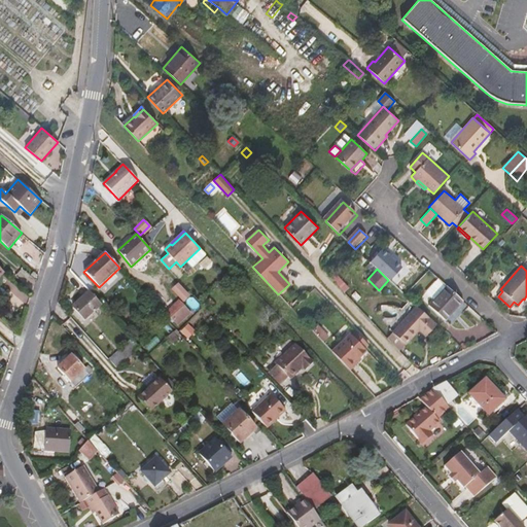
[(101,287),(106,292),(120,277),(115,272),(101,287)]
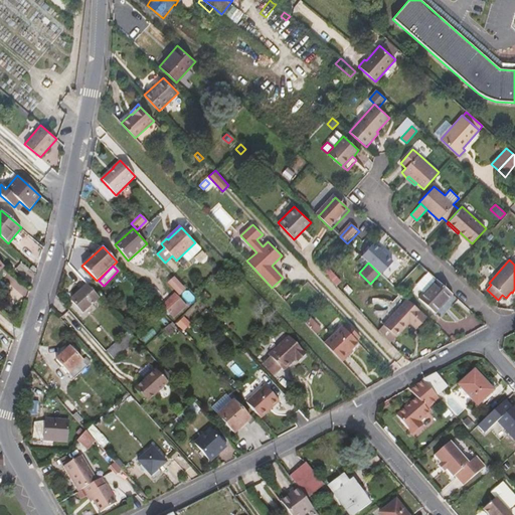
[(326,266),(321,271),(335,286),(340,281),(326,266)]
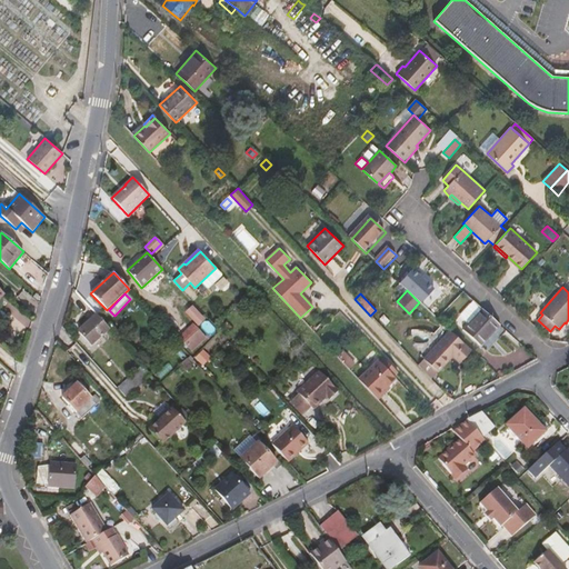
[(495,331),(500,325),(482,309),(473,301),(460,316),(469,323),(463,329),(481,346),(495,331)]
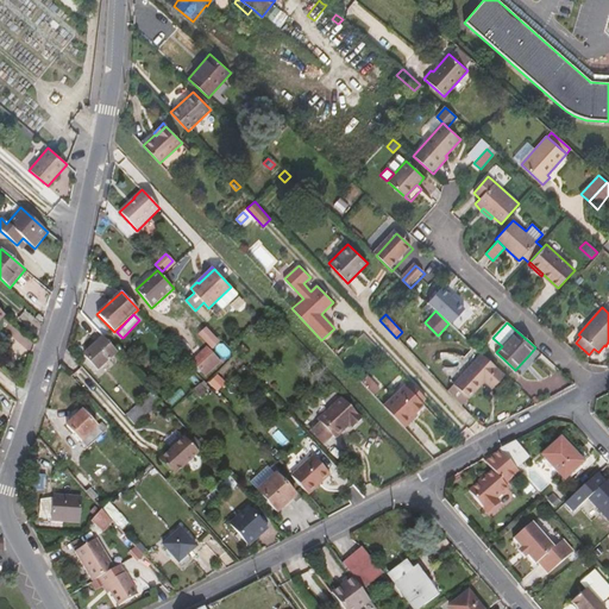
[(118,352),(102,336),(82,353),(98,371),(118,352)]
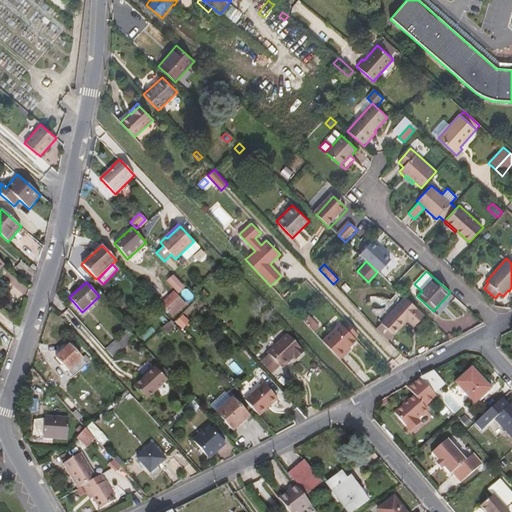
[(174,291),(170,295),(182,308),(186,304),(174,291)]
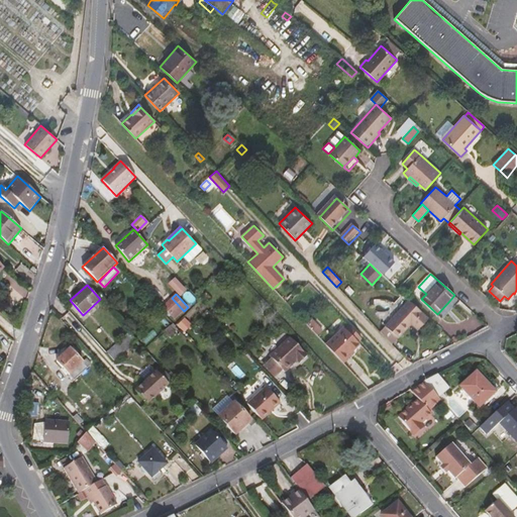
[(455,307),(460,301),(454,295),(449,301),(455,307)]
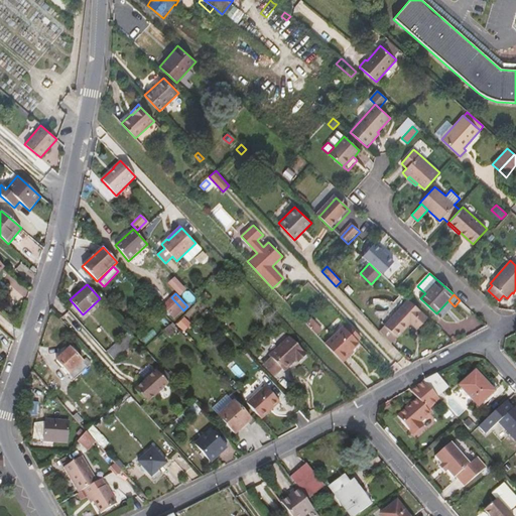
[(183,310),(171,297),(162,305),(174,318),(183,310)]
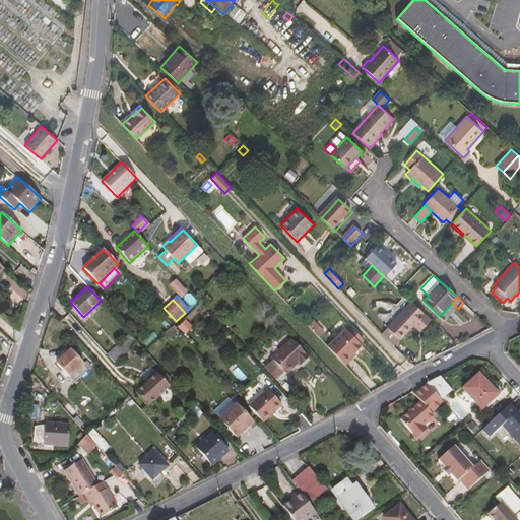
[(420,332),(432,320),(411,302),(387,328),(400,340),(413,326),(420,332)]
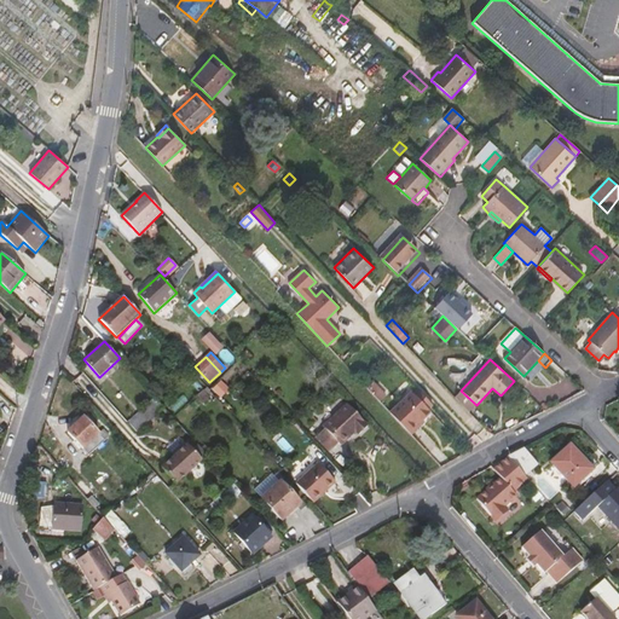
[(255,375),(261,382),(270,374),(264,366),(255,375)]
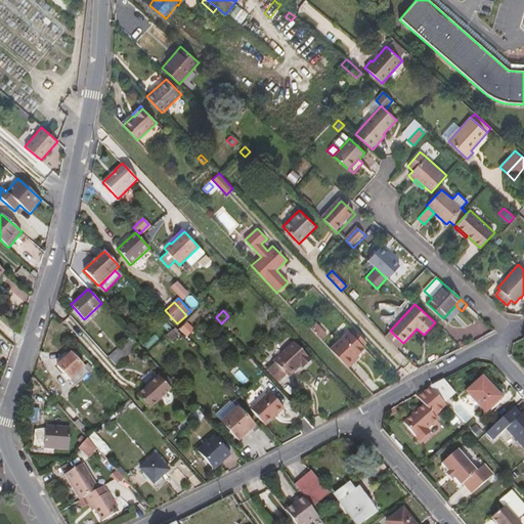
[(363,346),(366,343),(353,329),(350,332),(363,346)]
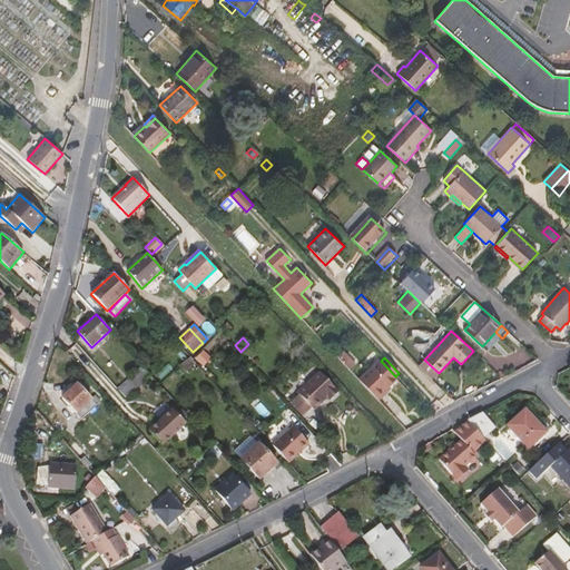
[(193,365),(187,359),(182,364),(187,371),(193,365)]
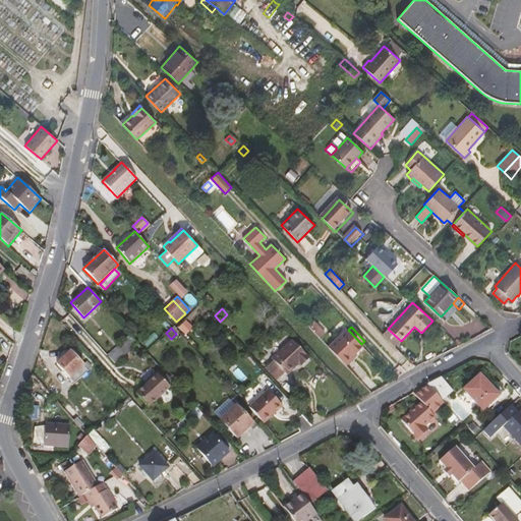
[(396,347),(401,341),(388,329),(383,334),(396,347)]
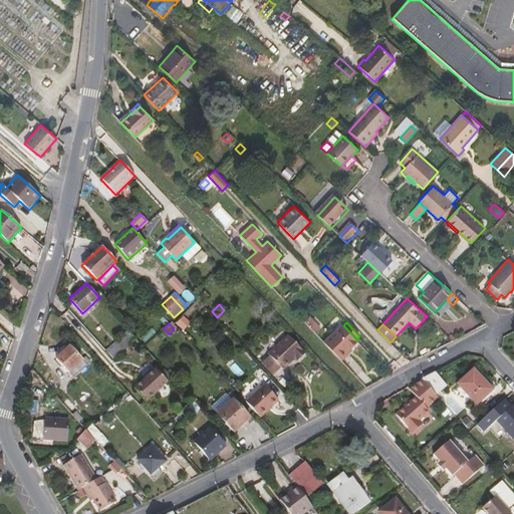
[(356,339),(343,325),(342,325),(324,342),(340,360),(348,352),(346,350),(350,346),(357,340),(356,339)]
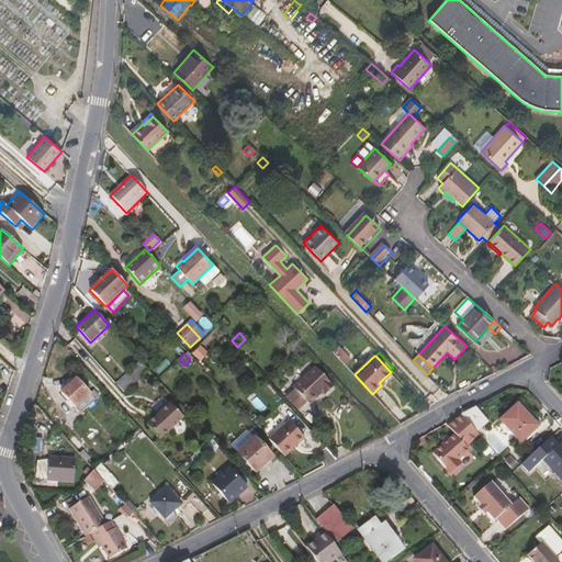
[(142,361),(117,383),(125,392),(149,370),(142,361)]
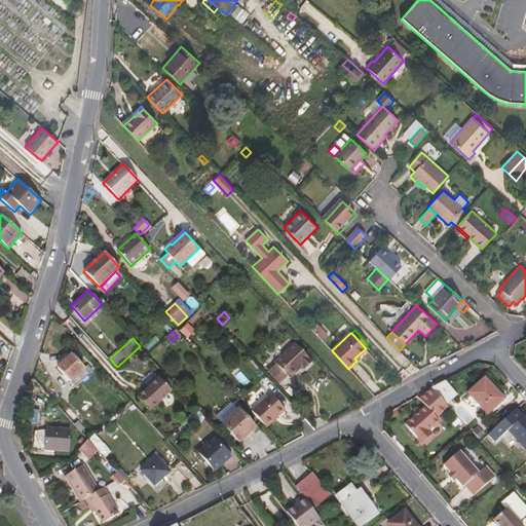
[(274,363),(276,365),(288,377),(289,378),(301,367),(304,370),(313,362),(309,358),(295,343),(274,363)]
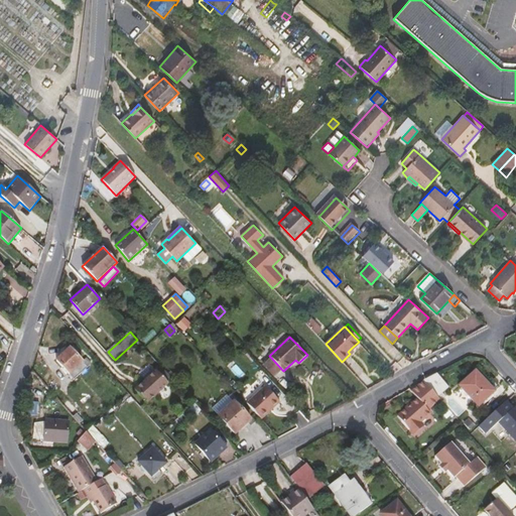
[(83,362),(70,348),(55,361),(70,375),(75,380),(88,367),(92,363),(87,358),(83,362)]
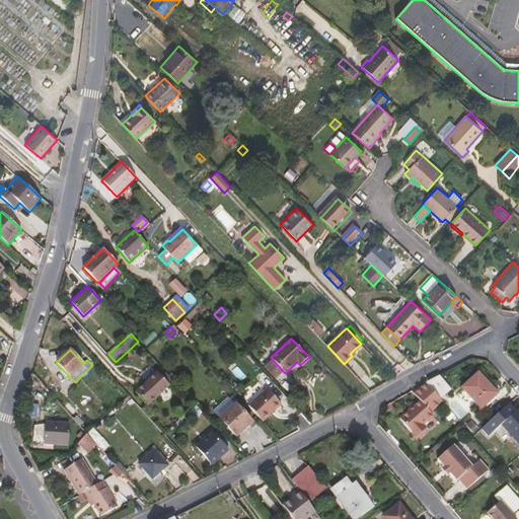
[(284,372),(273,360),(265,367),(277,379),(284,372)]
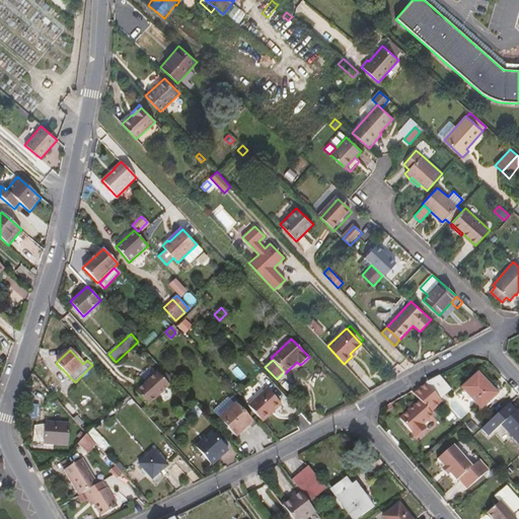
[(227,367),(240,382),(247,376),(234,362),(227,367)]
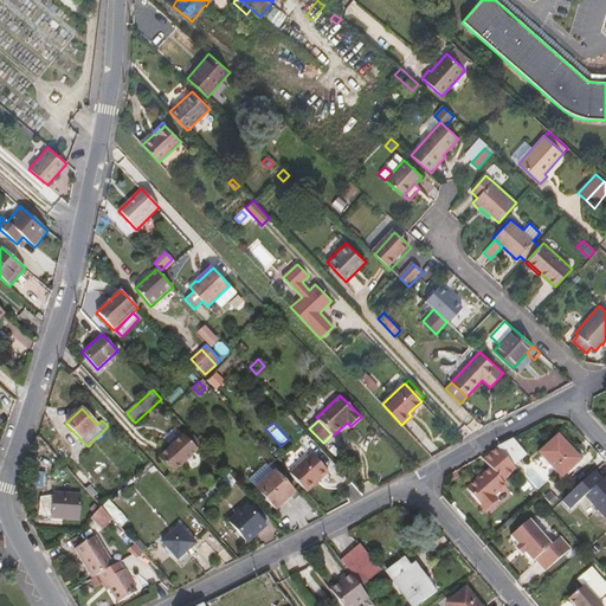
[(197,438),(194,434),(188,440),(184,434),(159,458),(173,474),(198,451),(198,450),(202,445),(197,438)]
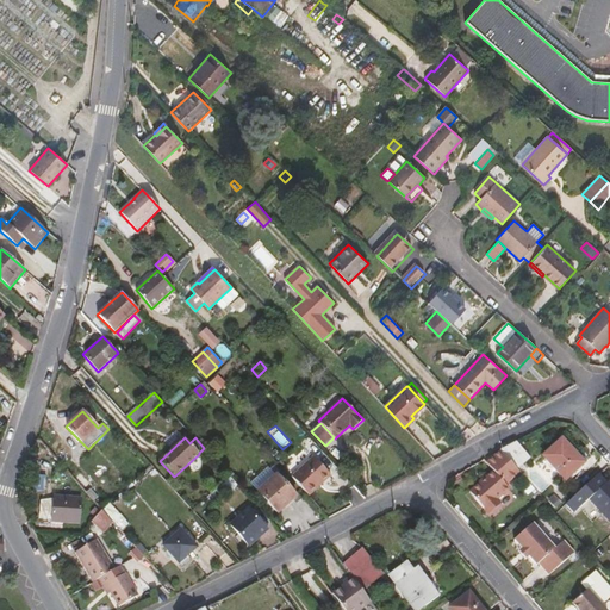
[(562,437),(560,441),(582,464),(585,461),(562,437)]
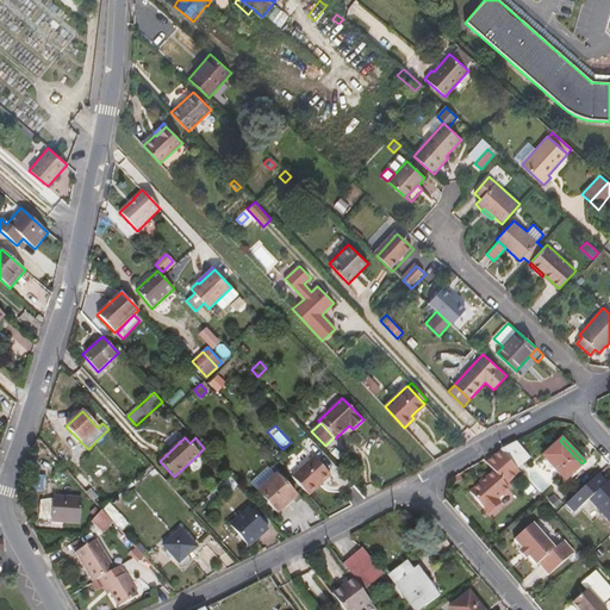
[(198,441),(204,448),(205,448),(209,444),(201,439),(198,441)]
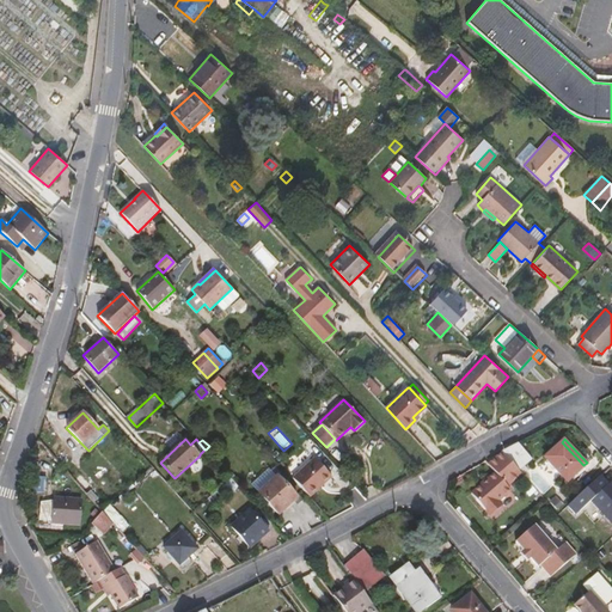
[(583,465),(562,442),(545,458),(567,482),(583,465)]
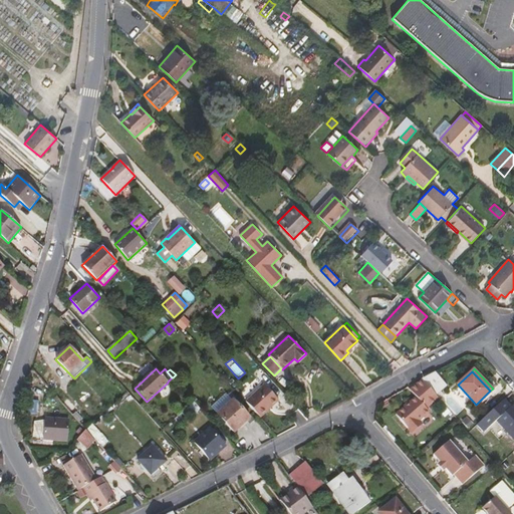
[(433,373),(421,379),(422,379),(436,396),(440,392),(446,387),(433,373)]
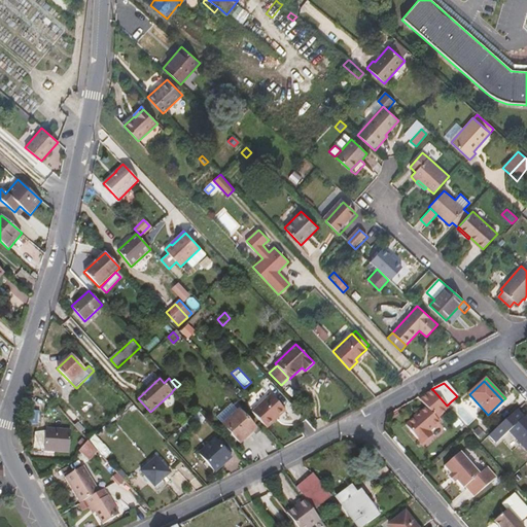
[(39,388),(35,392),(40,398),(44,393),(39,388)]
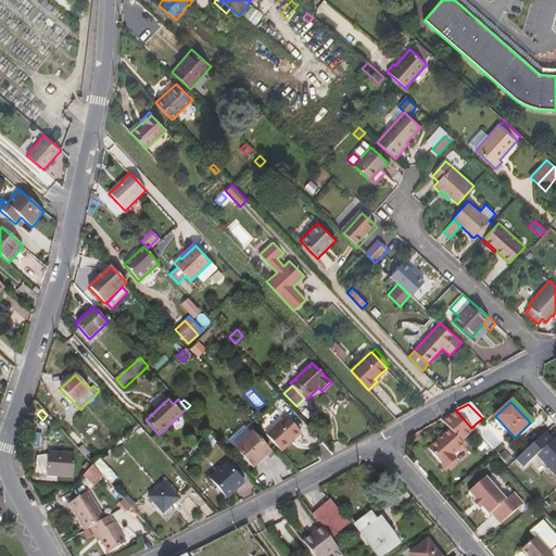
[(471,428),(456,411),(443,422),(450,429),(428,449),(442,466),(454,455),(477,434),(474,430),(471,428)]
